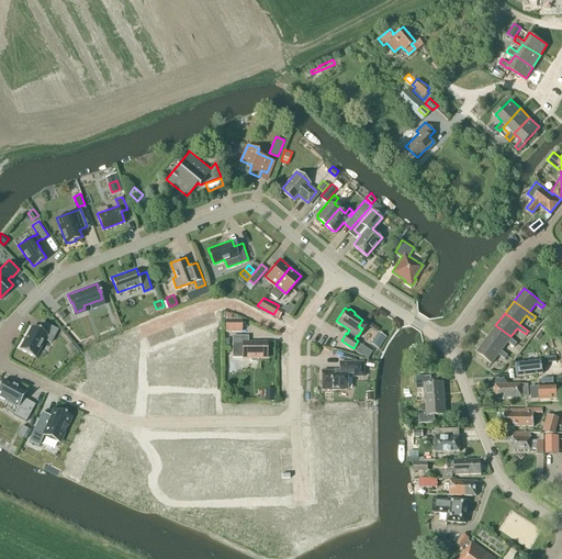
[(242,317),(225,317),(225,330),(242,330),(242,317)]
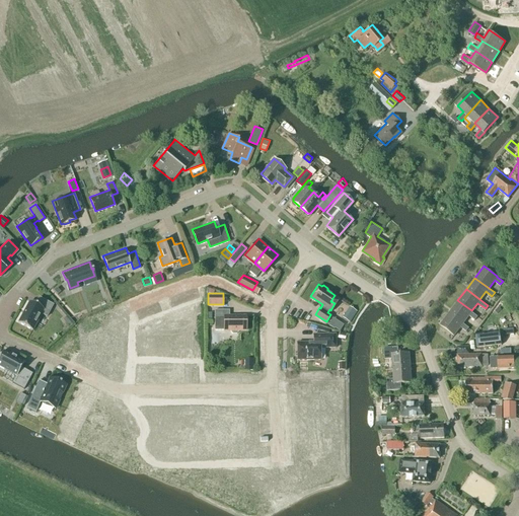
[(35,302),(29,299),(18,321),(32,328),(42,311),(47,314),(53,303),(39,295),(35,302)]
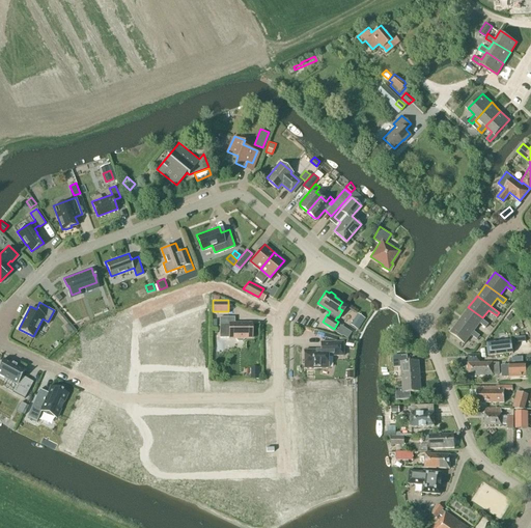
[(459,318),(474,330),(480,322),(485,326),(488,323),(482,317),(468,307),(459,318)]
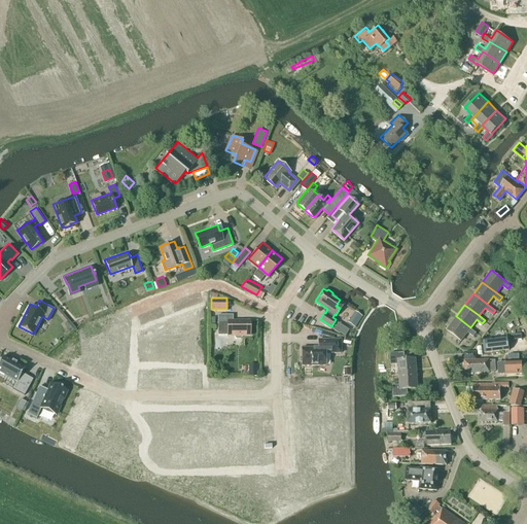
[(355,308),(348,319),(356,324),(363,314),(355,308)]
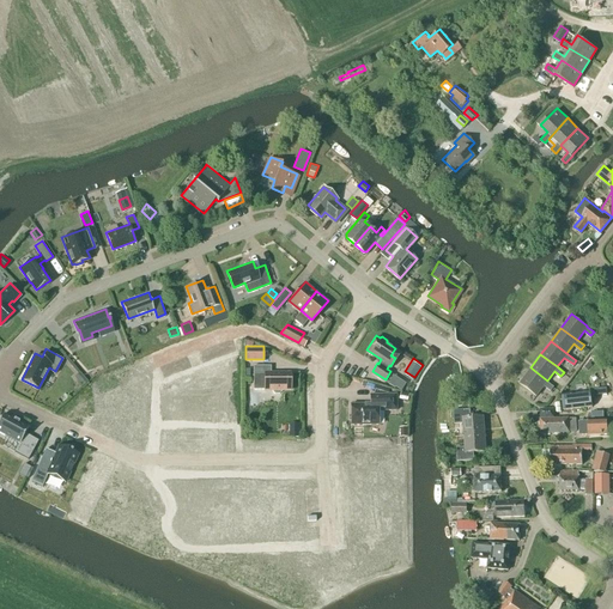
[(271,371),(271,364),(253,364),(254,378),(265,378),(265,388),(272,388),(272,389),(274,391),(279,391),(281,389),(281,388),(291,388),(291,371),(271,371)]
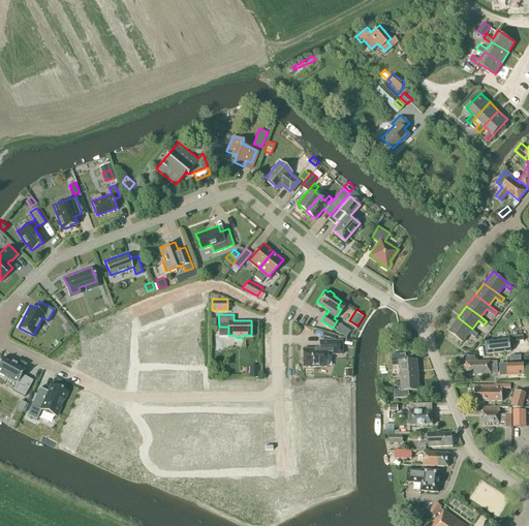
[(477,333),(472,329),(458,317),(448,330),(463,340),(469,332),(475,336),(477,333)]
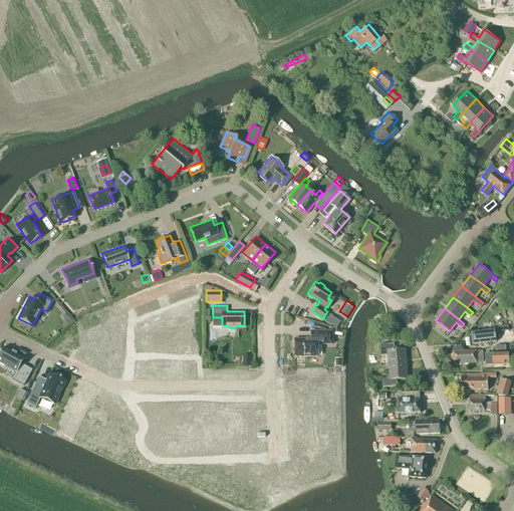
[(335,316),(331,322),(336,325),(340,319),(335,316)]
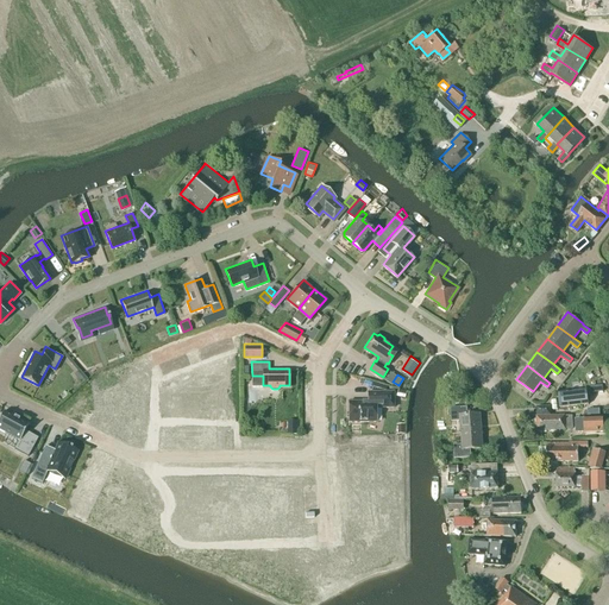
[(560,405),(589,402),(586,388),(558,391),(560,405)]
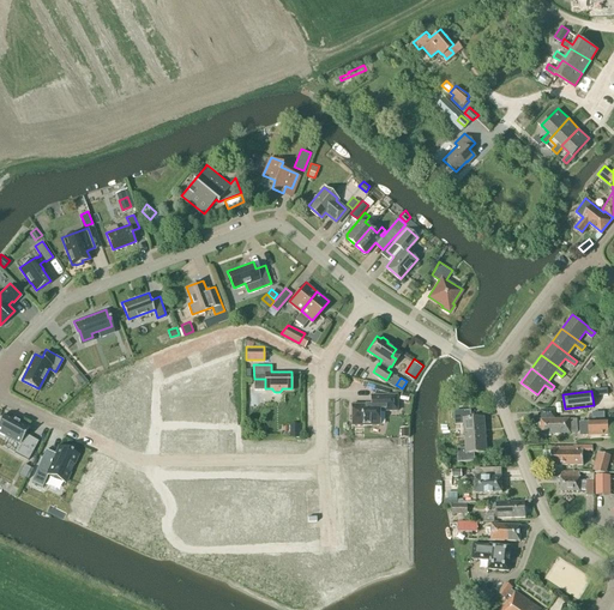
[(397,409),(397,393),(371,393),(371,403),(351,403),(351,423),(379,423),(379,409),(397,409)]
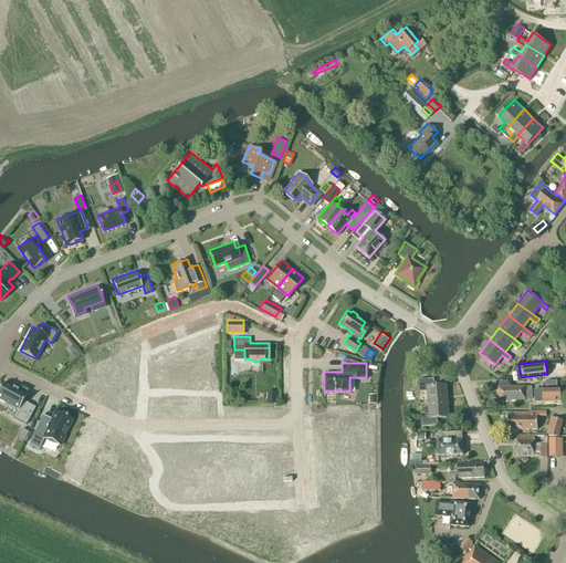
[(429,400),(448,399),(447,383),(435,384),(435,376),(419,377),(420,391),(428,389),(429,400)]
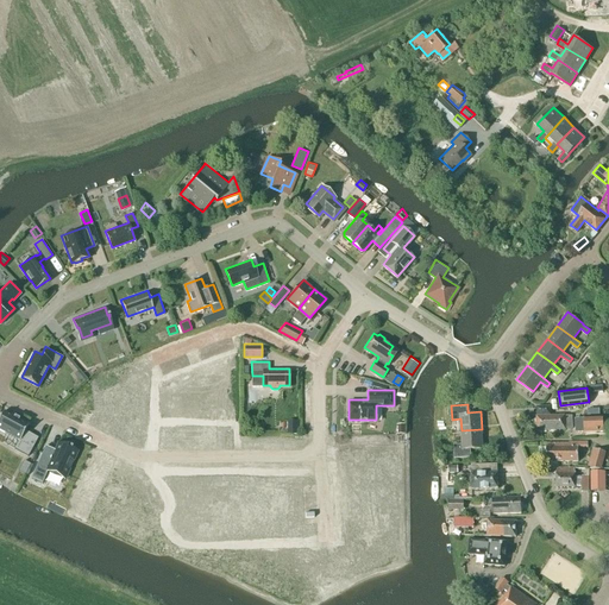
[(537,415),(538,429),(565,427),(576,427),(576,417),(570,417),(570,409),(558,410),(558,414),(551,414),(550,404),(537,405),(537,414),(537,415)]
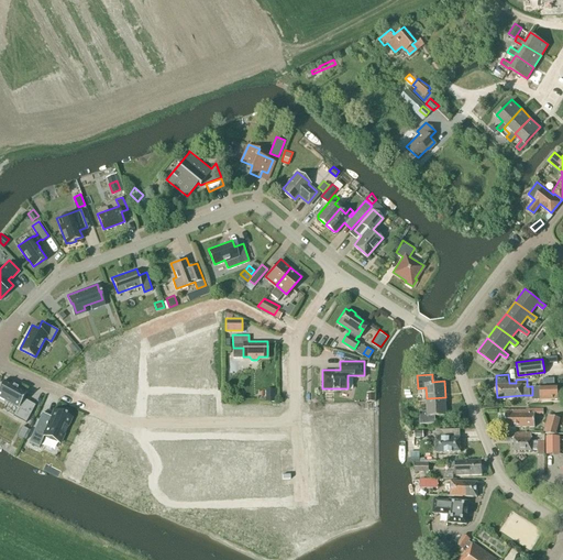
[(4,379),(3,379),(0,384),(0,395),(18,406),(13,413),(26,420),(35,404),(23,397),(26,391),(25,391),(4,379)]
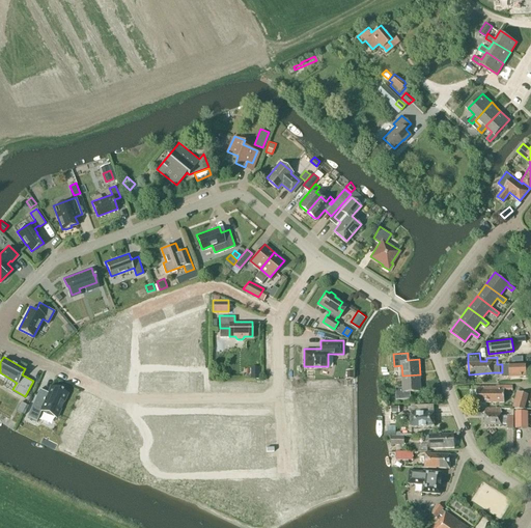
[(509,376),(526,374),(526,362),(509,363),(502,364),(502,372),(503,376),(509,376)]
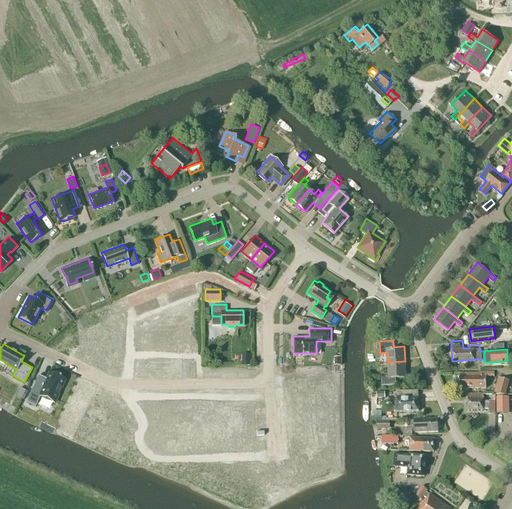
[(406,375),(405,361),(388,362),(388,372),(381,372),(382,384),(396,383),(395,376),(406,375)]
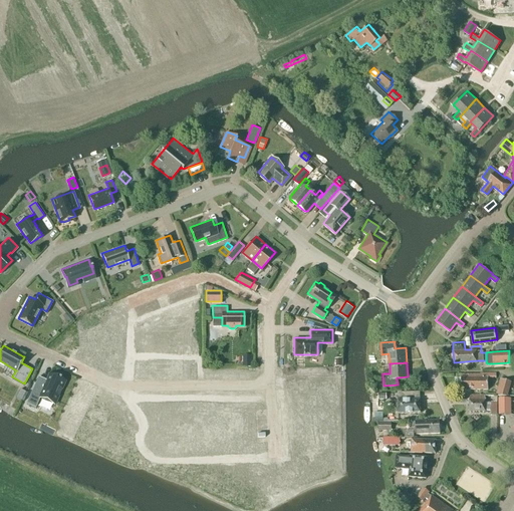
[(488,375),(488,371),(480,371),(480,372),(461,372),(462,388),(472,388),(488,388),(488,375)]
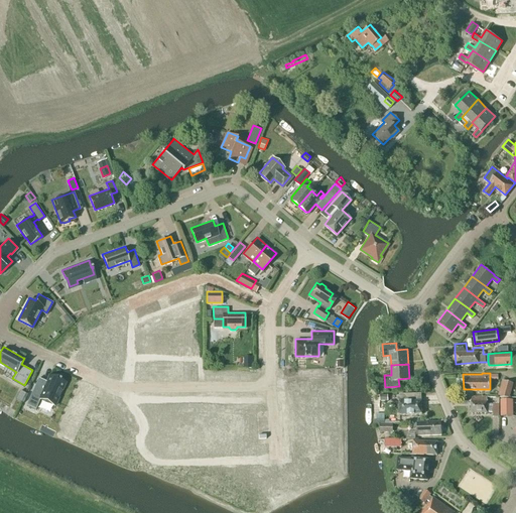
[(49,374),(47,380),(38,376),(26,404),(35,408),(40,397),(55,404),(66,381),(60,379),(61,379),(59,378),(59,379),(49,374)]
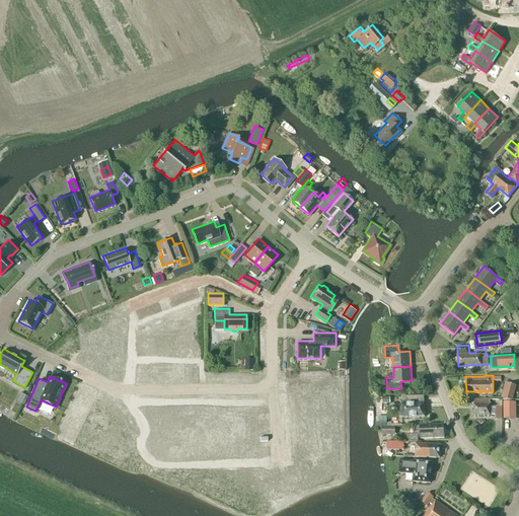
[(516,384),(506,381),(502,395),(504,396),(503,398),(512,397),(516,384)]
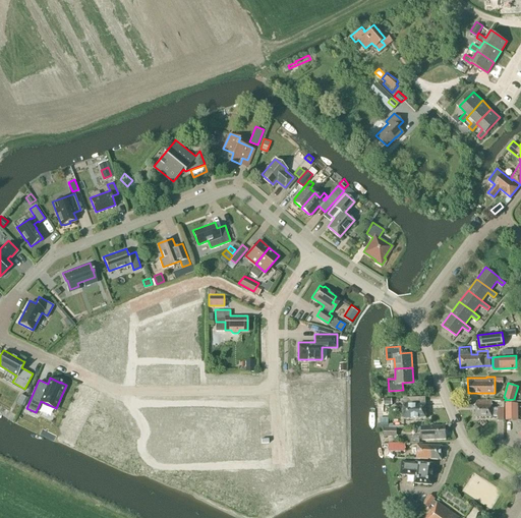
[(25,402),(29,395),(21,392),(18,399),(25,402)]
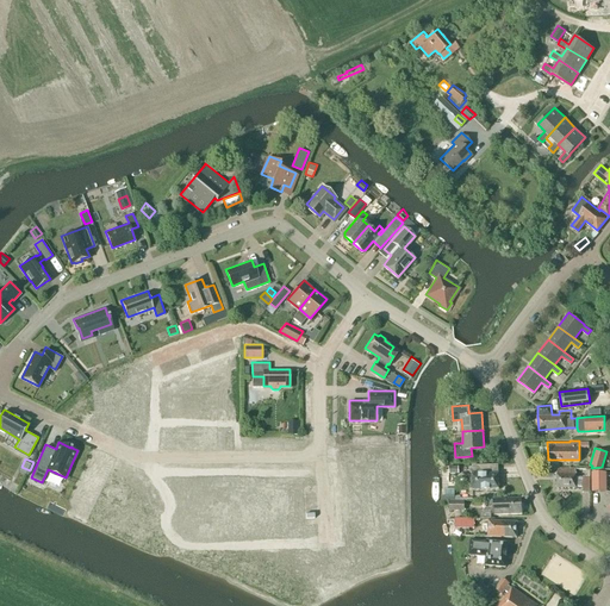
[(498,463),(472,463),(472,470),(472,488),(499,488),(498,473),(498,463)]
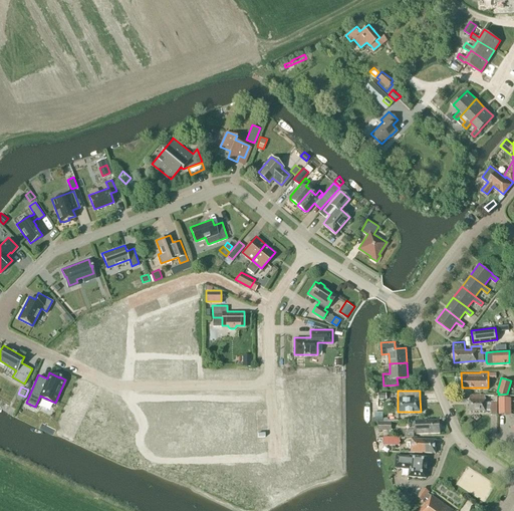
[(485,400),(485,394),(469,394),(469,410),(491,410),(491,413),(497,413),(497,400),(491,400),(485,400)]
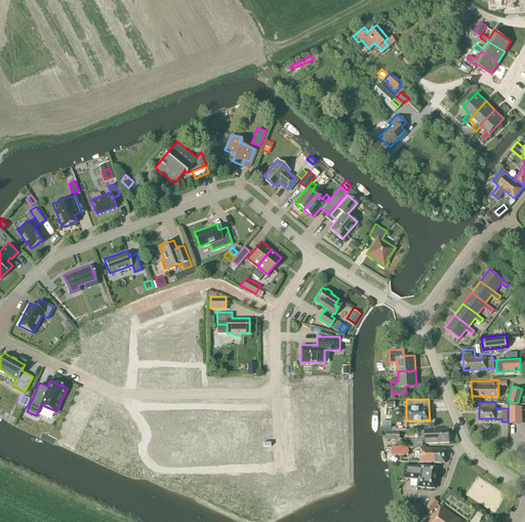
[(522,420),(522,405),(510,405),(510,420),(522,420)]
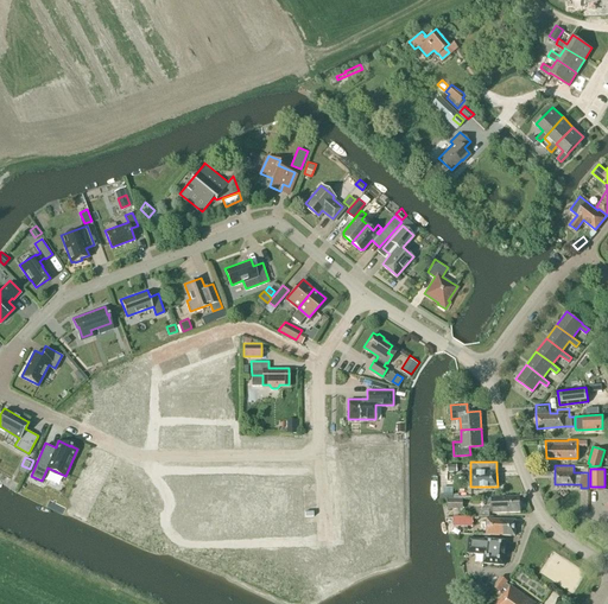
[(520,510),(520,495),(492,496),(493,512),(520,510)]
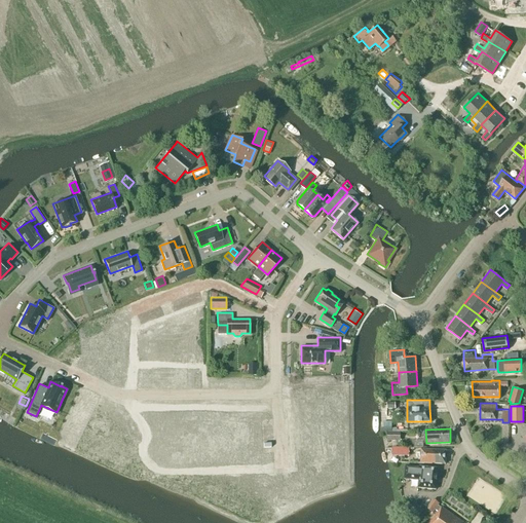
[(391,430),(387,431),(387,439),(401,439),(401,430),(391,430)]
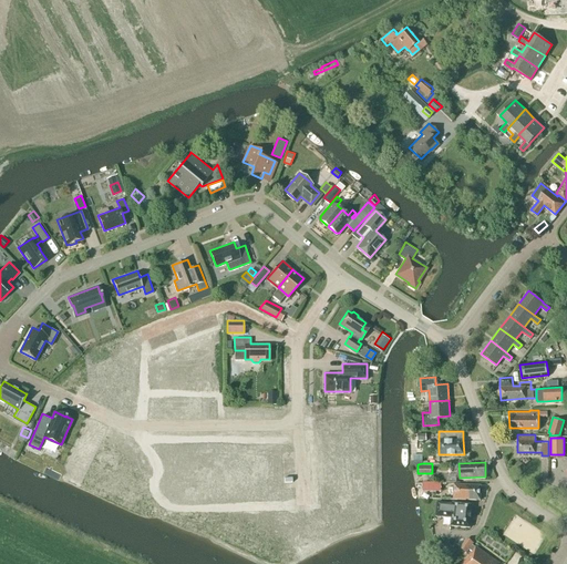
[(423,480),(423,490),(432,490),(432,480),(423,480)]
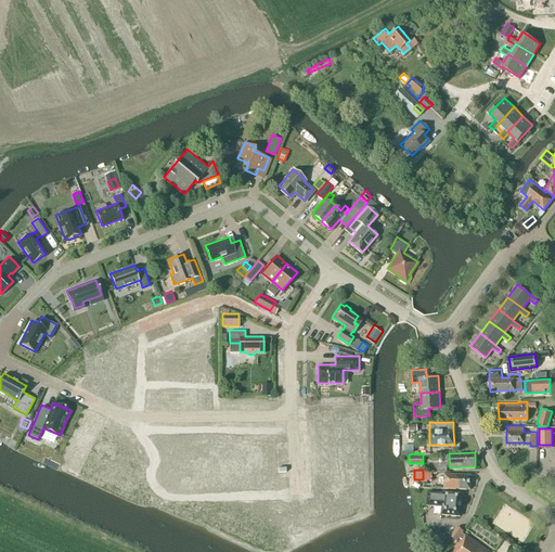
[(454,473),(454,470),(437,471),(437,475),(444,476),(443,487),(469,488),(470,474),(454,473)]
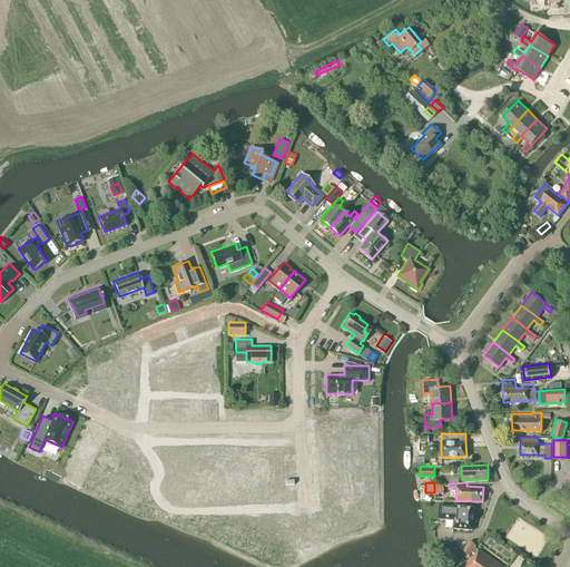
[(474,505),(462,504),(455,504),(455,505),(439,502),(438,517),(453,519),(453,527),(472,529),(474,505)]
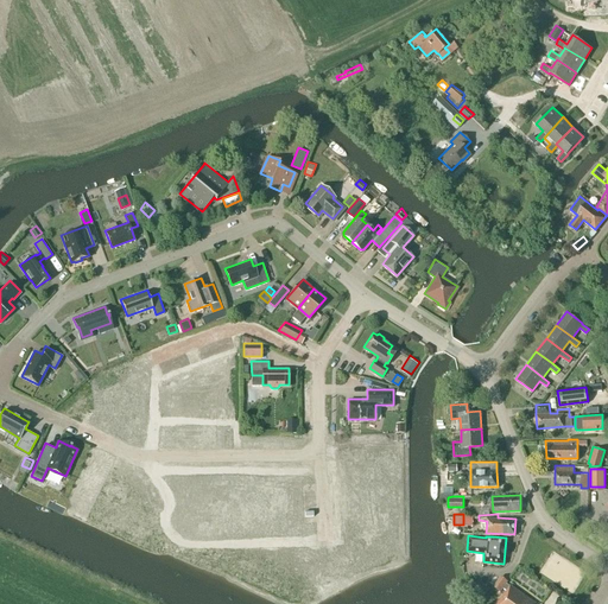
[(507,579),(501,574),(494,585),(500,590),(502,586),(507,589),(495,603),(539,603),(511,583),(510,585),(506,583),(507,579)]
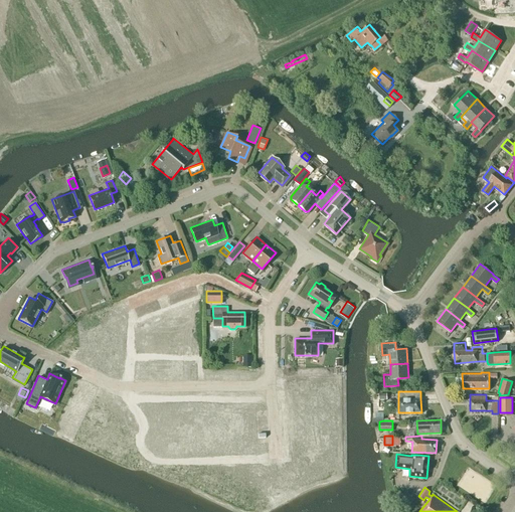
[(415,497),(411,494),(406,501),(410,504),(415,497)]
